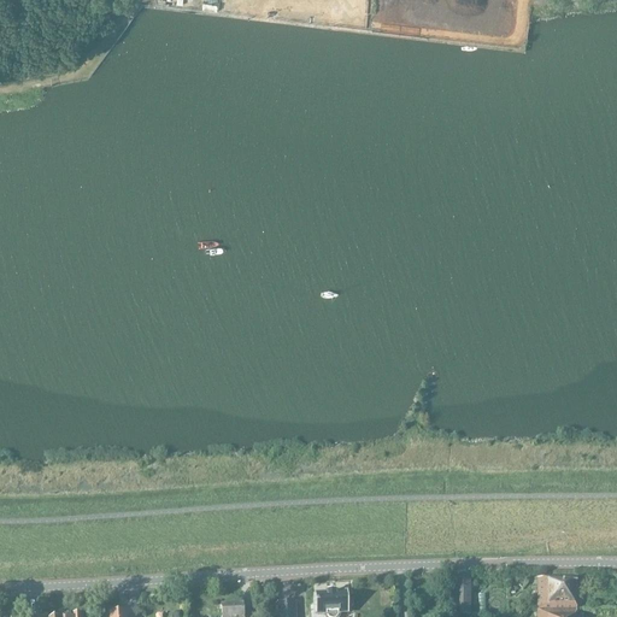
[(201,5),(199,11),(213,16),(216,9),(201,5)]
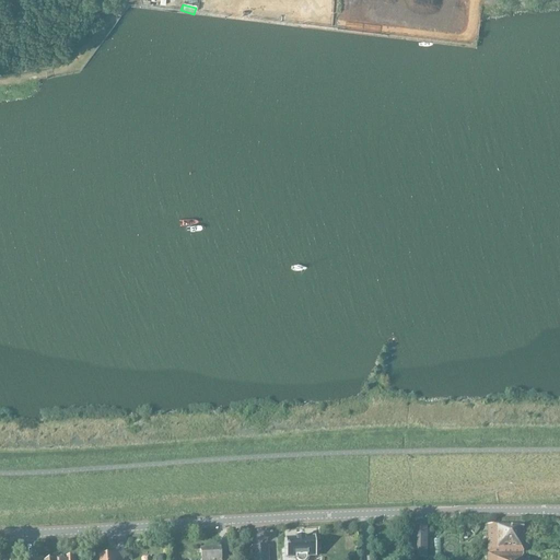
[(427,559),(428,522),(417,522),(416,559),(427,559)]
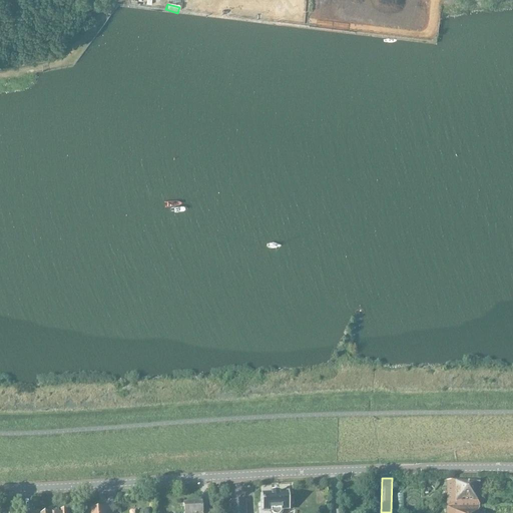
[(447,481),(447,507),(479,507),(479,481),(447,481)]
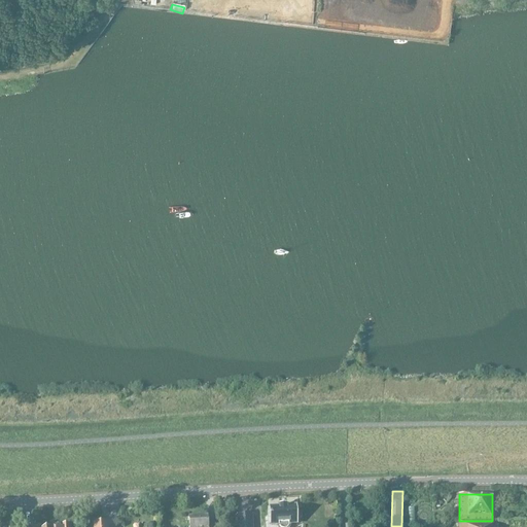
[(288,526),(289,526),(289,524),(296,524),(295,507),(295,506),(294,506),(271,507),(270,507),(270,508),(271,525),(277,525),(278,526),(288,526)]
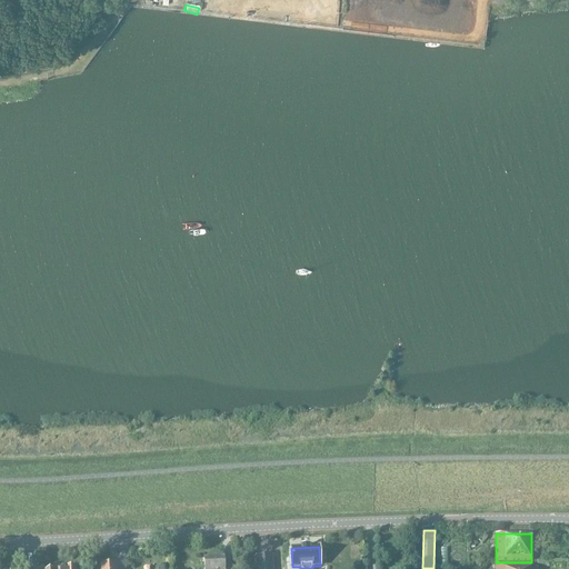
[(272,568),(272,556),(256,557),(256,568),(272,568)]
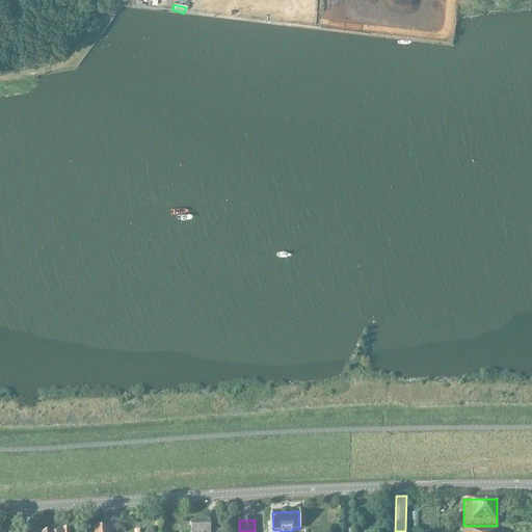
[(219,531),(219,528),(209,528),(209,522),(190,523),(191,531),(219,531)]
